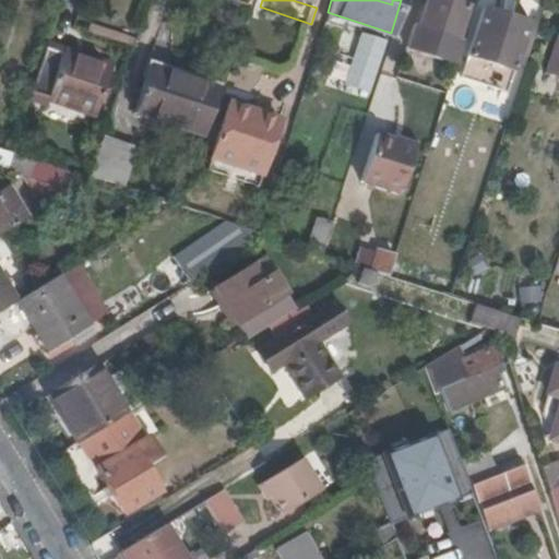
[(425,0),(425,1),(418,19),(409,45),(455,59),(463,36),(456,34),(466,3),(454,0),(425,0)]
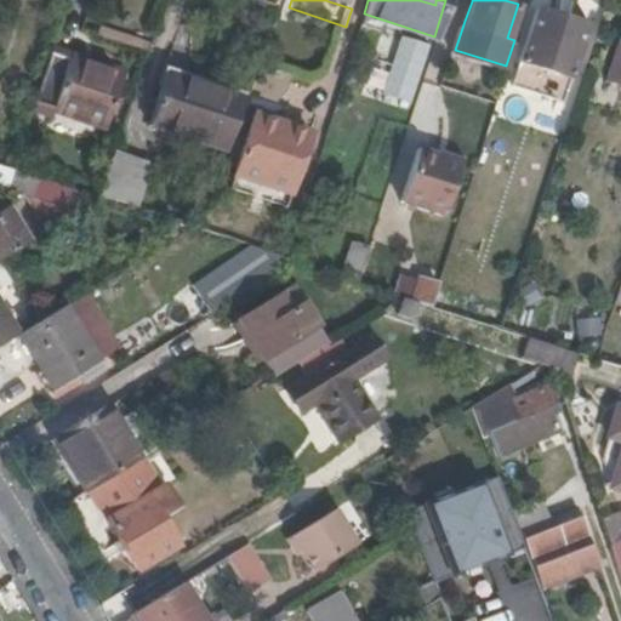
[(569,77),(586,24),(535,9),(518,60),(569,77)]
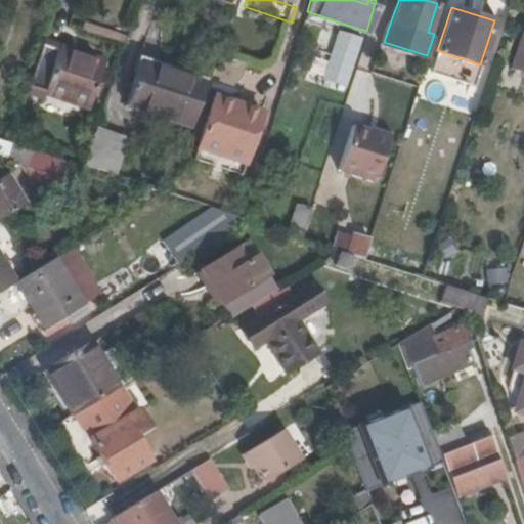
[(523,31),(522,31),(510,67),(523,71),(523,31)]
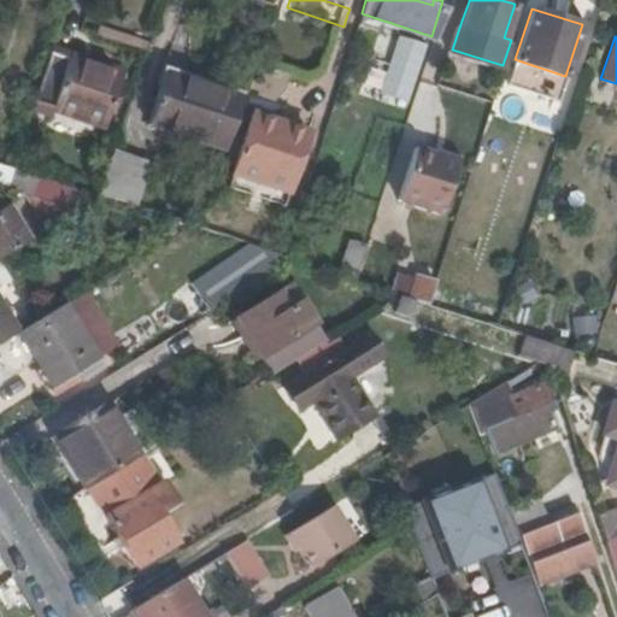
[(53,56),(129,78),(130,72),(56,48),(53,56)]
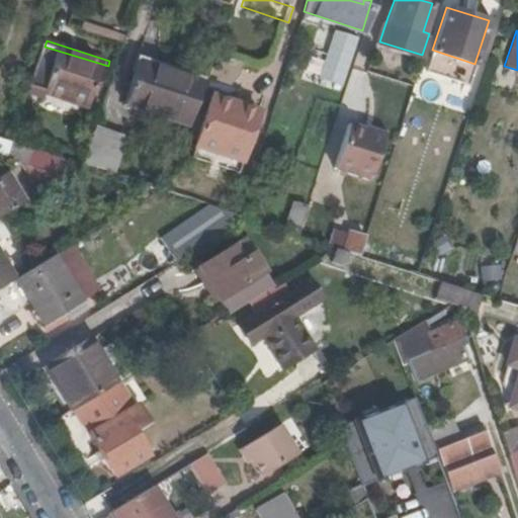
[(45,47),(29,92),(49,99),(51,94),(94,108),(108,66),(45,47)]
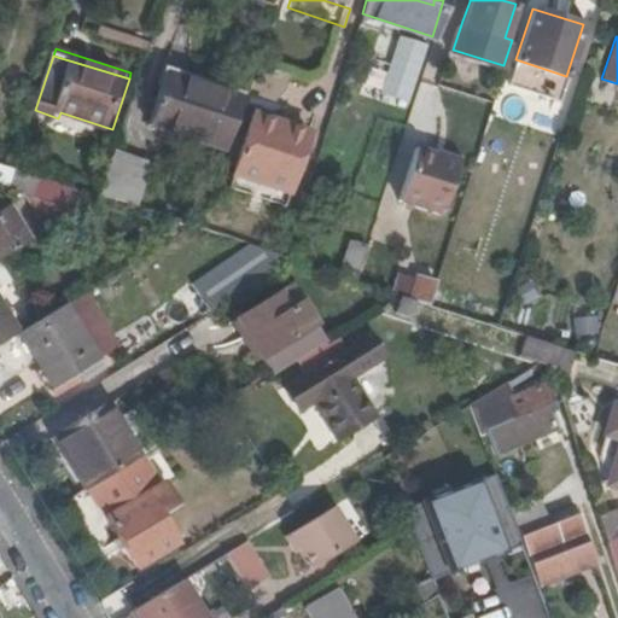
[(149,132),(227,158),(245,104),(190,86),(185,97),(165,89),(170,71),(167,70),(159,93),(162,94),(149,132)]
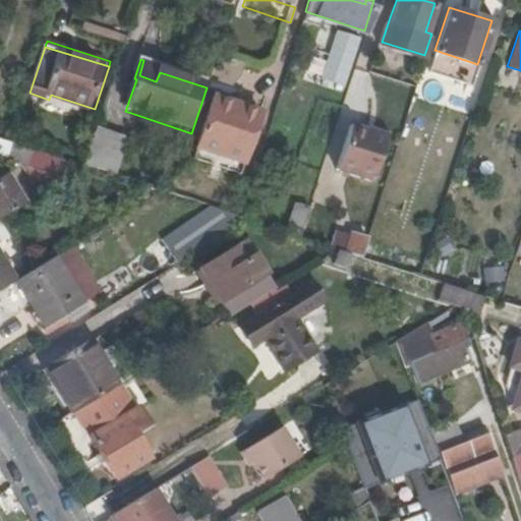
[(160,72),(207,88),(209,81),(143,60),(139,75),(156,81),(160,72)]
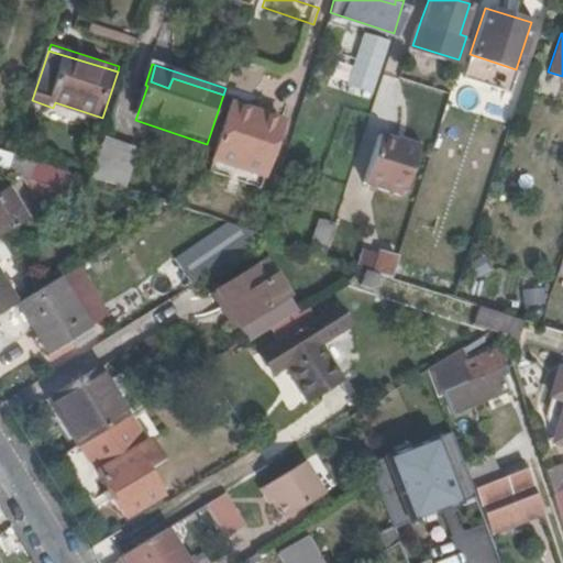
[(234,109),(217,164),(267,181),(284,130),(257,121),(258,118),(234,109)]
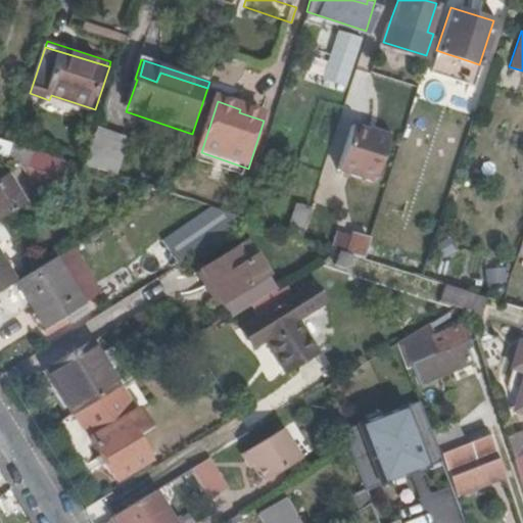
[(265,117),(240,109),(239,112),(264,121),(265,117)]
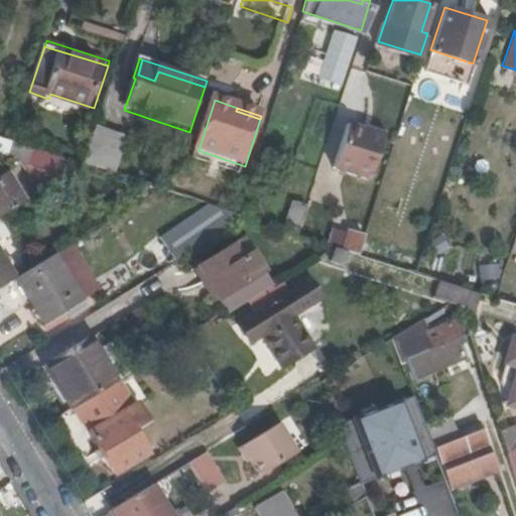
[(365,174),(381,130),(345,119),(330,163),(365,174)]
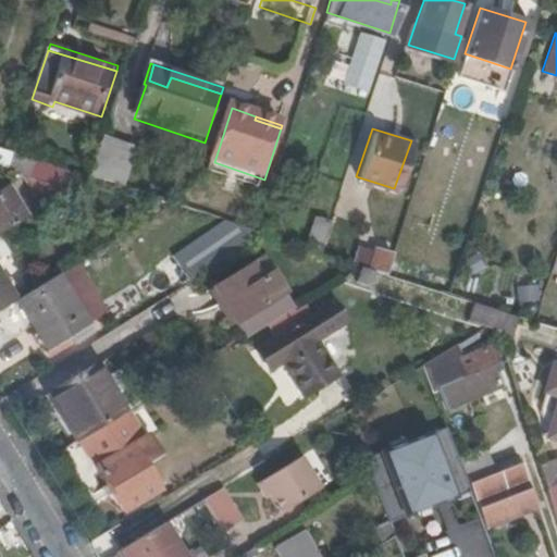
[(93,182),(104,146),(102,145),(90,182),(93,182)]
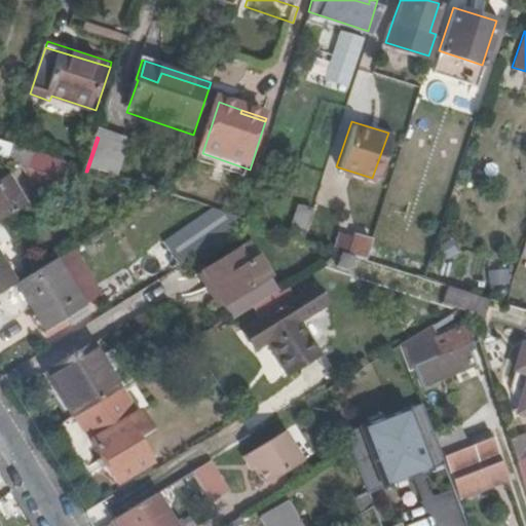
[(87,172),(118,182),(130,147),(99,138),(87,172)]
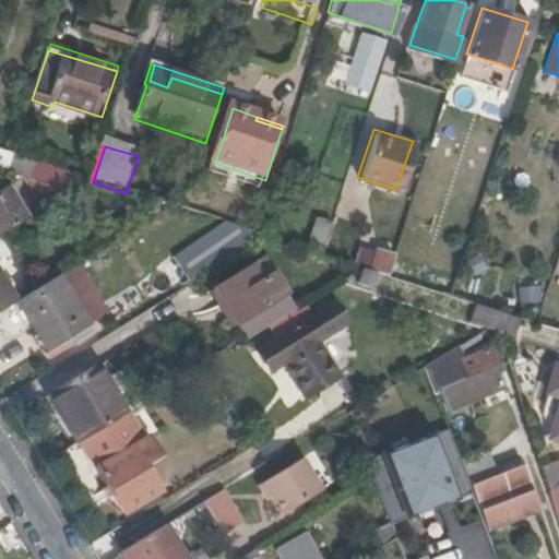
[(0,169),(9,173),(13,157),(0,152),(0,169)]
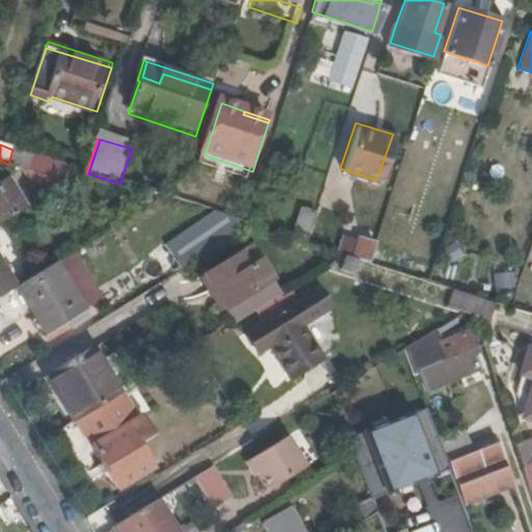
[(69,167),(12,150),(8,164),(64,182),(69,167)]
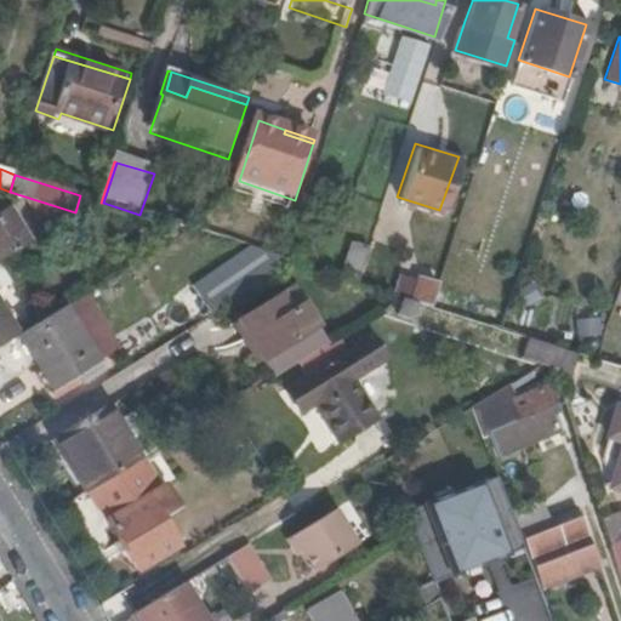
[(295,200),(239,181),(234,195),(291,214),(295,200)]
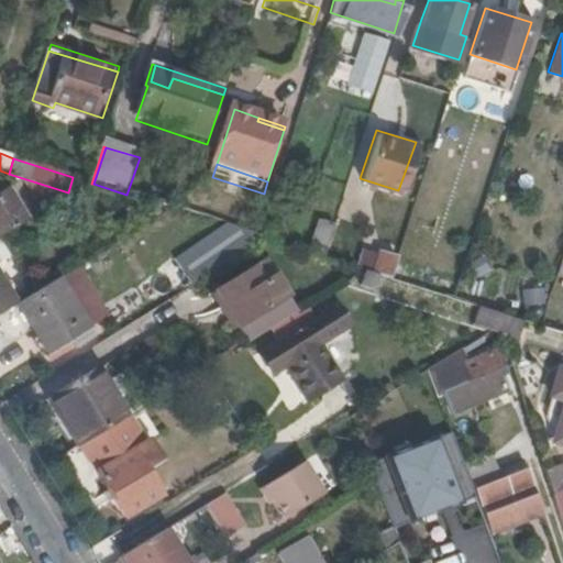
[(0,238),(24,223),(6,192),(0,196),(0,238)]
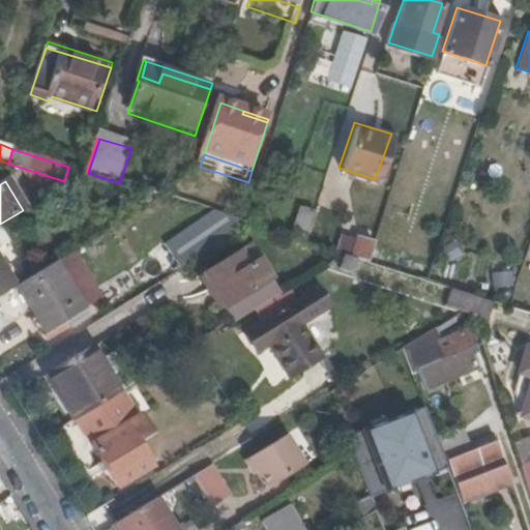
[(315,206),(298,201),(287,235),(303,240),(303,239),(315,206)]
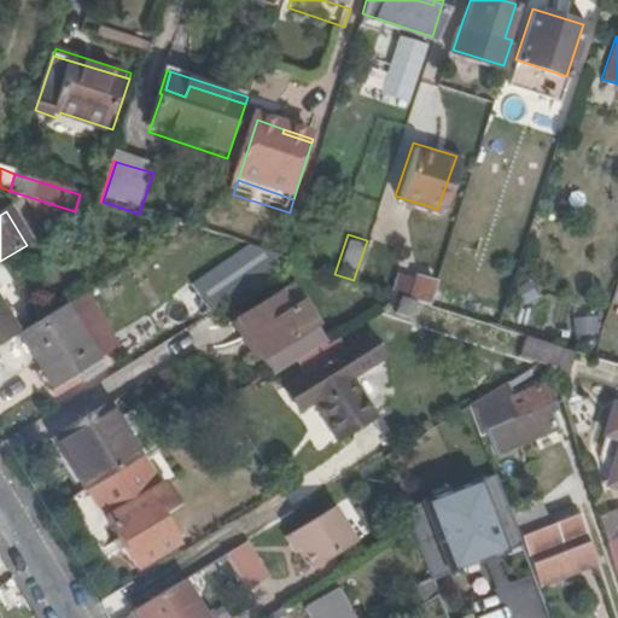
[(409,277),(388,269),(382,289),(402,295),(413,298),(427,303),(436,277),(412,268),(409,277)]
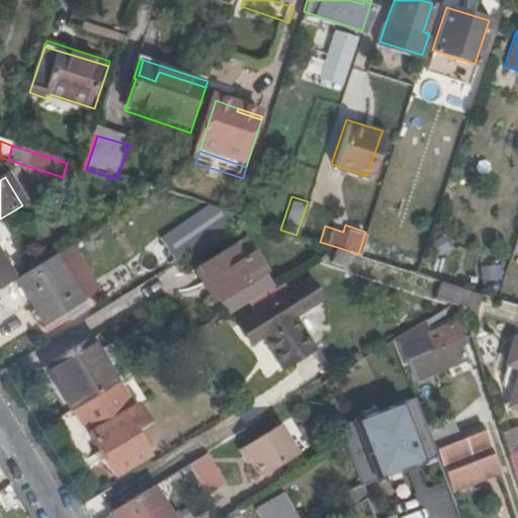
[(188,235),(197,249),(212,241),(202,226),(188,235)]
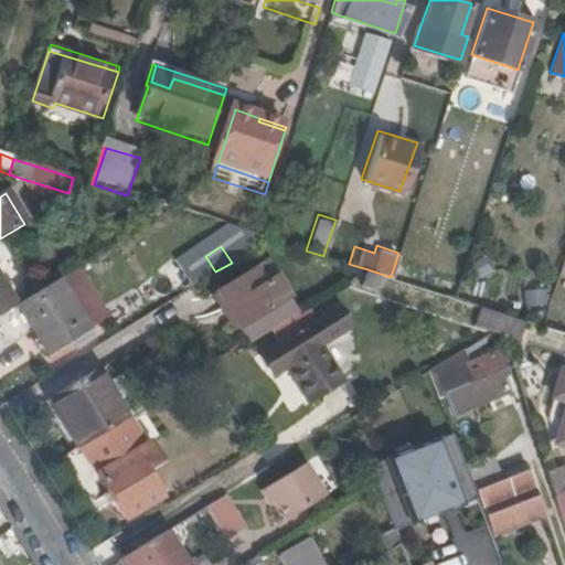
[(400,251),(398,253),(391,277),(433,291),(443,263),(400,251)]
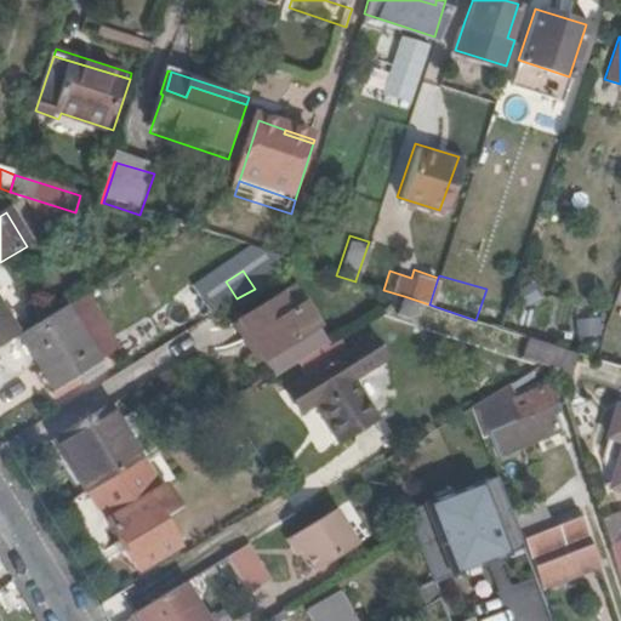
[(238,300),(237,298),(226,281),(223,277),(200,290),(214,314),(238,300)]
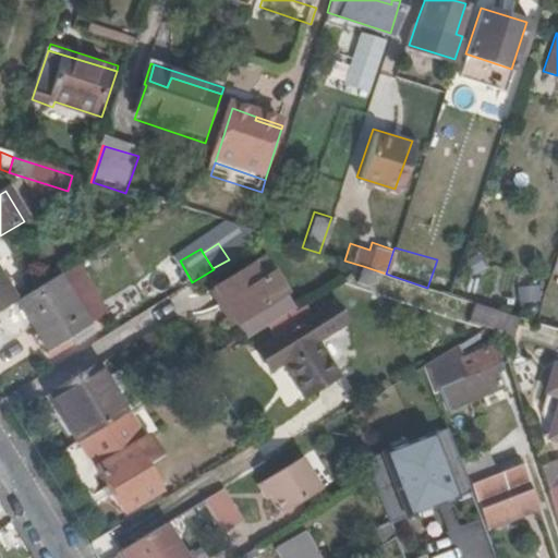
[(264,278),(275,271),(265,256),(253,263),(264,278)]
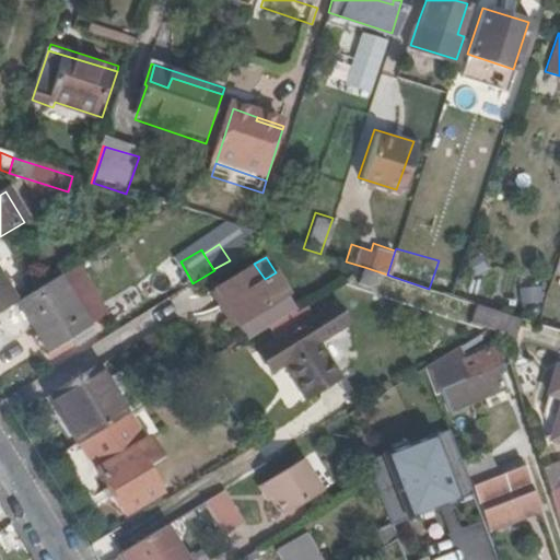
[(270,325),(293,311),(284,298),(289,294),(276,272),(265,279),(254,264),(210,290),(244,341),(270,325)]
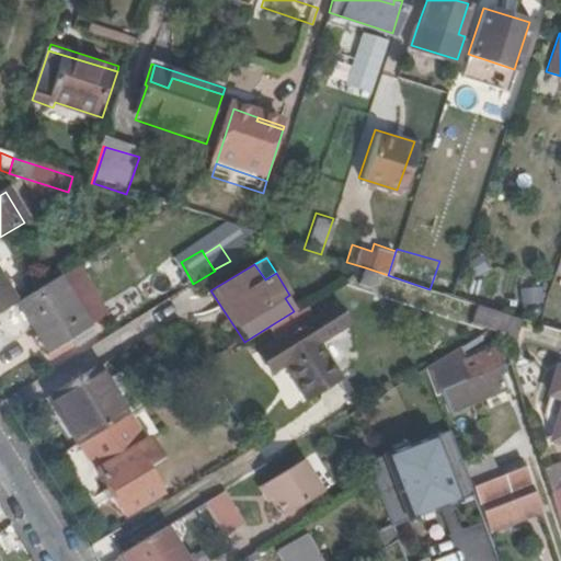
[(356,282),(370,286),(375,271),(365,267),(357,272),(356,282)]
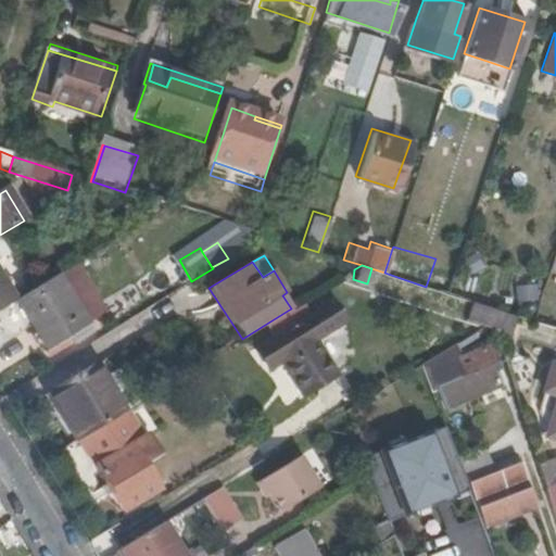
[(0,312),(16,303),(0,276),(0,312)]
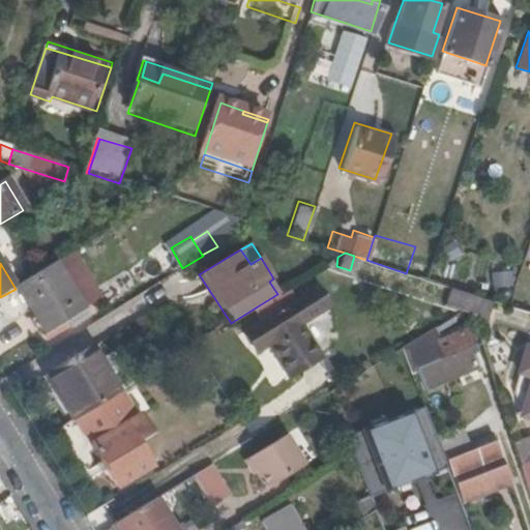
[(89,317),(56,264),(19,287),(37,317),(49,335),(52,340),(89,317)]
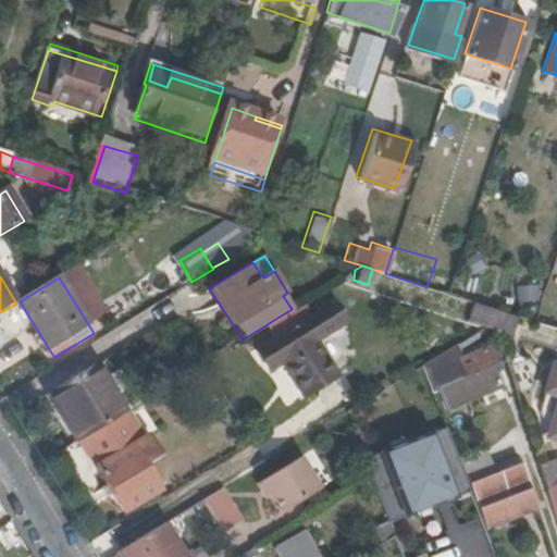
[(537,302),(535,286),(517,288),(519,305),(537,302)]
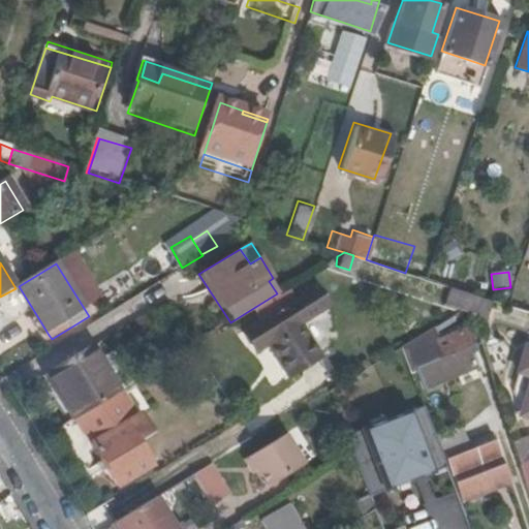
[(311,286),(296,297),(289,286),(277,293),(255,307),(260,316),(236,332),(251,355),(266,346),(287,379),(320,358),(300,325),(325,309),(311,286)]
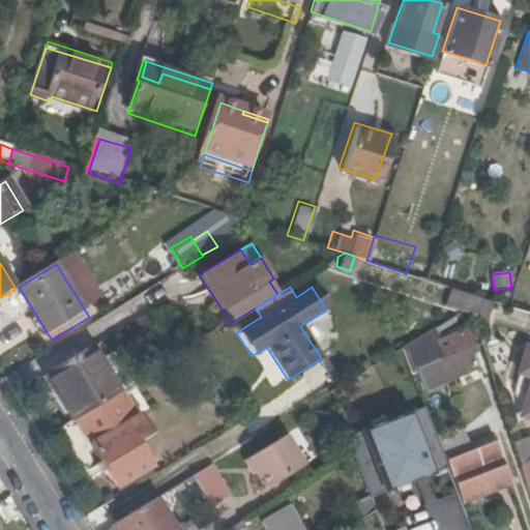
[(42,339),(49,335),(37,317),(32,321),(42,339)]
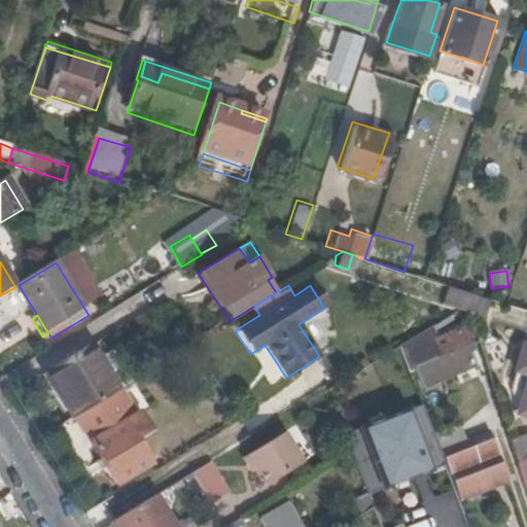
[(426,326),(398,344),(408,369),(414,366),(422,387),(472,366),(458,329),(431,340),(426,326)]
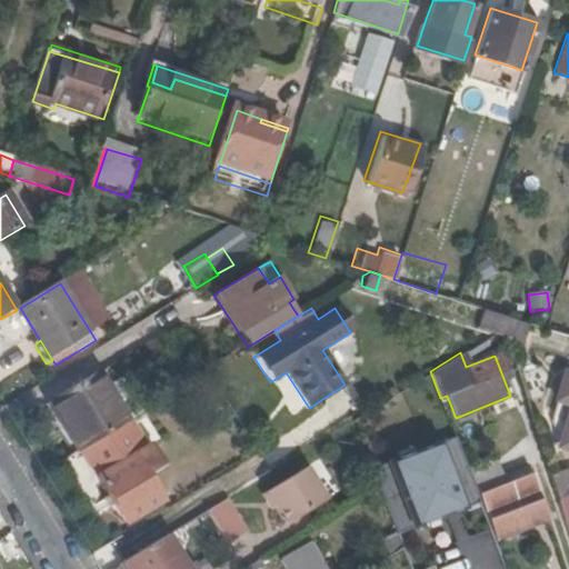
[(95,371),(47,400),(78,451),(79,450),(130,419),(140,412),(118,377),(103,386),(95,371)]
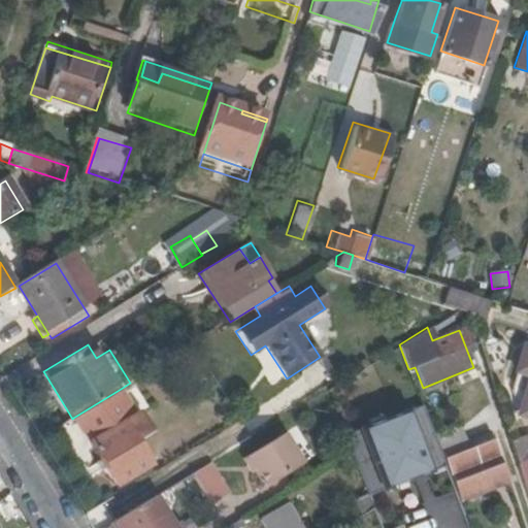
[(513,418),(527,422),(527,349),(519,347),(512,374),(523,378),(513,418)]
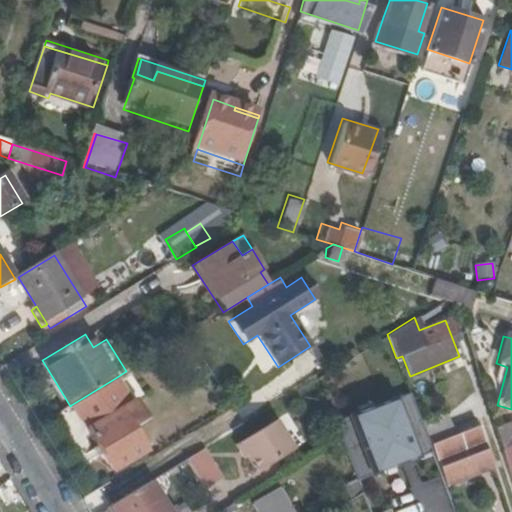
[(135,399),(133,400),(117,377),(71,405),(115,471),(146,451),(130,425),(145,416),(135,399)]
